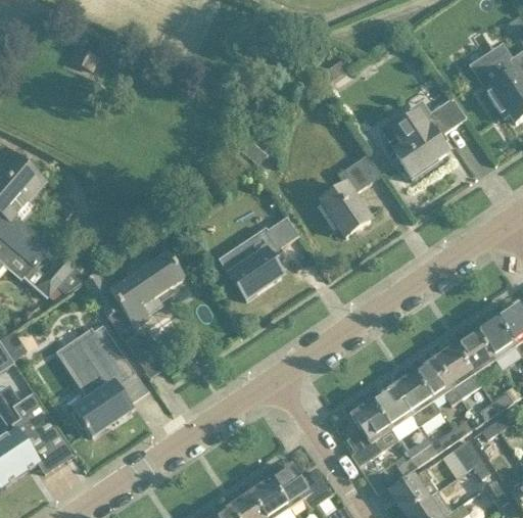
[(80,44),(73,58),(95,68),(102,54),(80,44)]
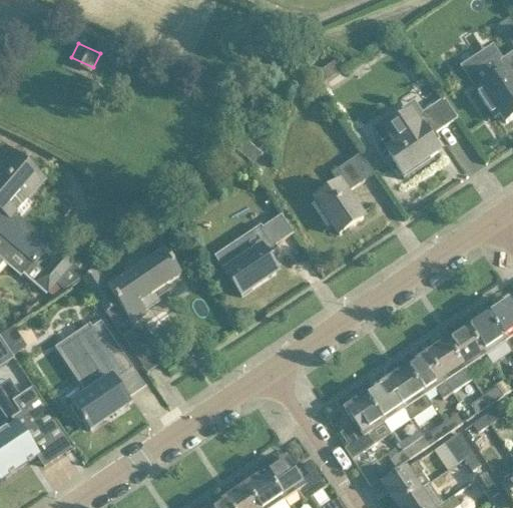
[(512,114),(512,78),(512,77),(512,48),(501,57),(497,51),(472,68),(482,84),(476,88),(494,115),(500,111),(506,120),(512,114)]
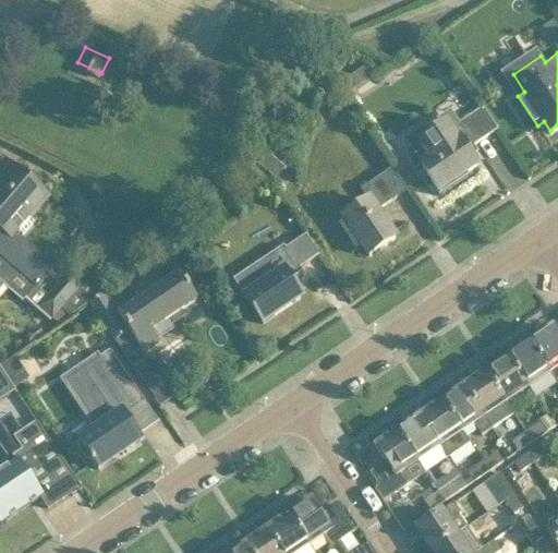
[(352,72),(343,77),(351,87),(359,82),(352,72)]
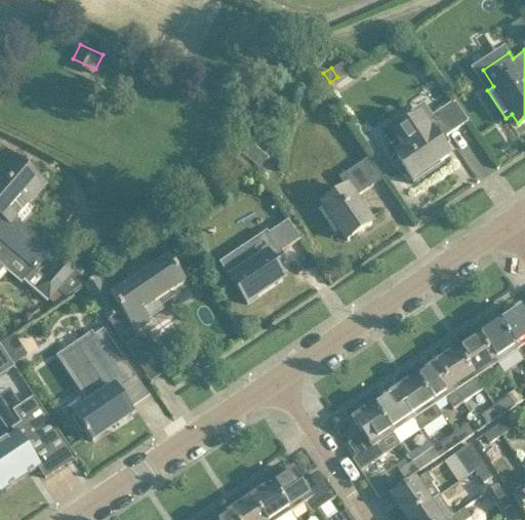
[(441,160),(439,158),(449,152),(440,137),(469,118),(455,97),(433,112),(425,118),(420,112),(396,128),(400,135),(390,143),(412,176),(413,175),(415,177),(412,180),(413,181),(444,160),(443,159),(441,160)]
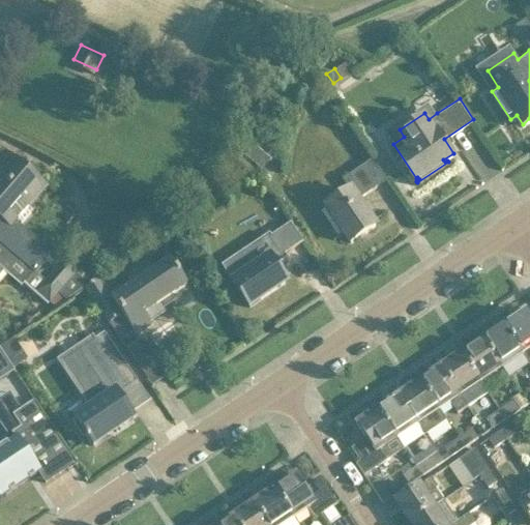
[(255,142),(246,152),(263,166),(272,156),(255,142)]
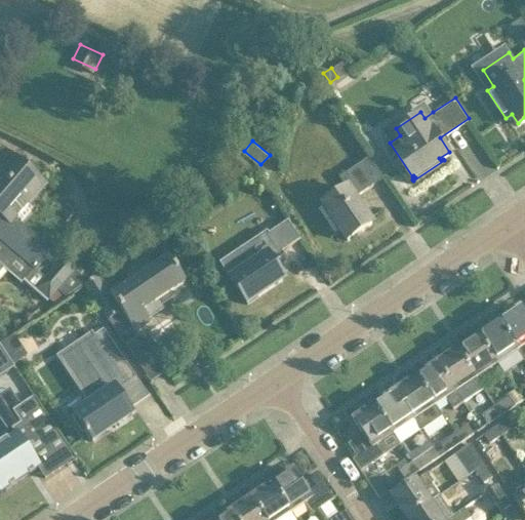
[(29,204),(31,202),(24,196),(41,176),(21,159),(5,146),(0,151),(0,211),(1,212),(0,212),(0,236),(34,266),(46,250),(13,223),(21,214),(24,216),(32,206),(29,204)]
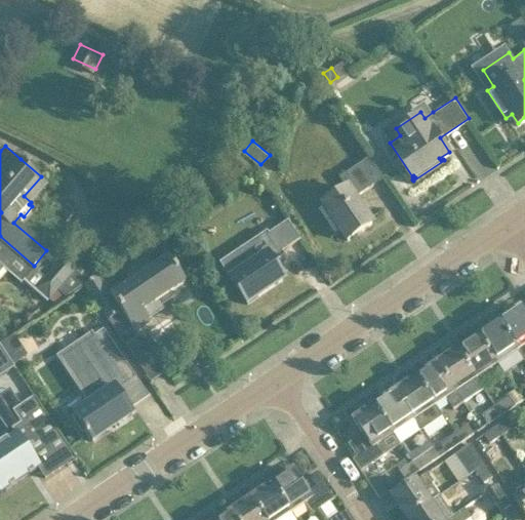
[(347,186),(323,201),(348,237),(372,221),(355,194),(384,174),(370,155),(348,169),(340,175),(347,186)]
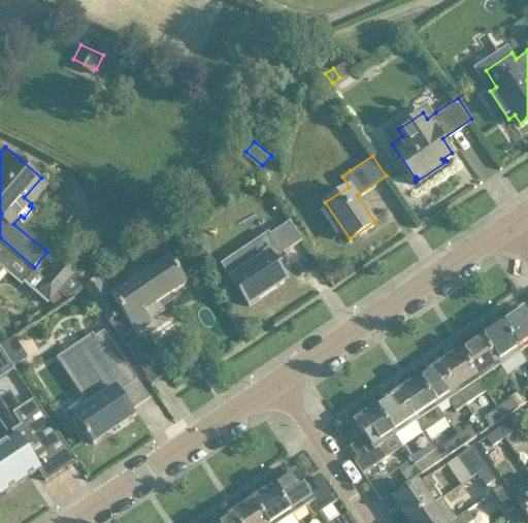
[(304,238),(293,221),(269,237),(282,254),(304,238)]
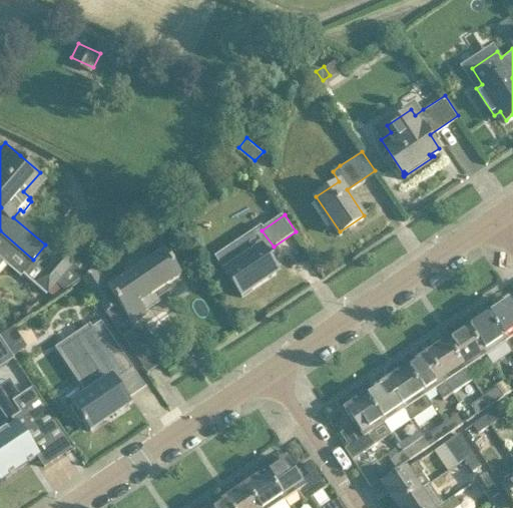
[(0,230),(0,264),(3,261),(20,275),(23,272),(34,281),(44,269),(33,260),(0,230)]
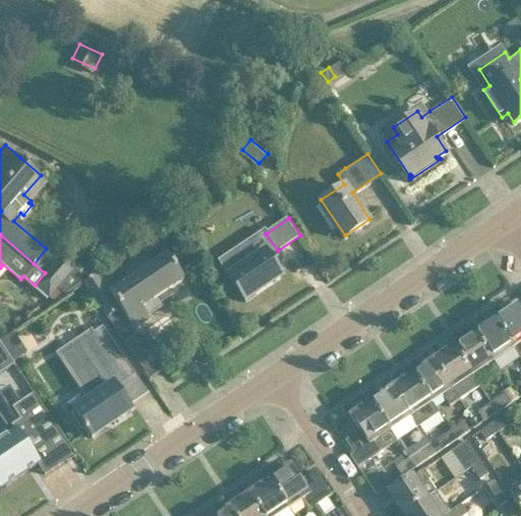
[(234,249),(220,260),(229,274),(234,281),(245,298),(281,274),(279,271),(278,271),(272,261),(274,260),(273,260),(266,249),(244,264),(234,249)]
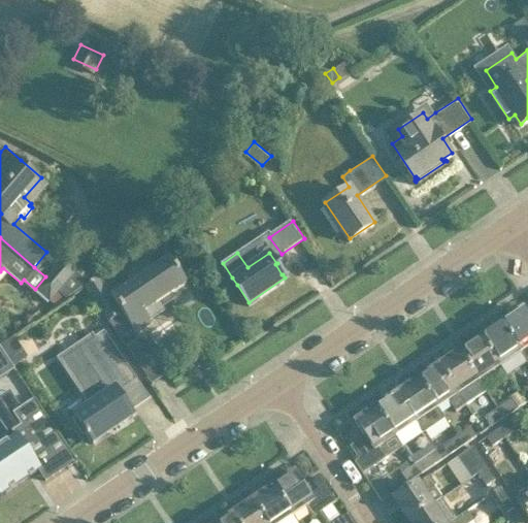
[(169,255),(147,269),(112,293),(99,273),(86,283),(98,301),(109,319),(121,311),(120,309),(122,308),(136,330),(152,320),(150,317),(164,307),(159,299),(165,295),(187,281),(169,255)]
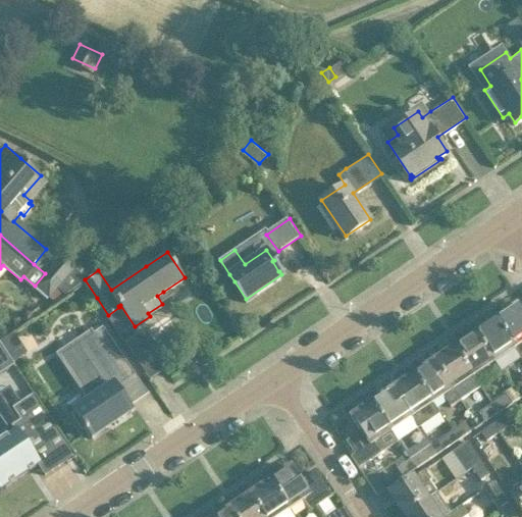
[(55,285),(57,287),(65,294),(85,279),(98,270),(80,255),(71,265),(55,285)]
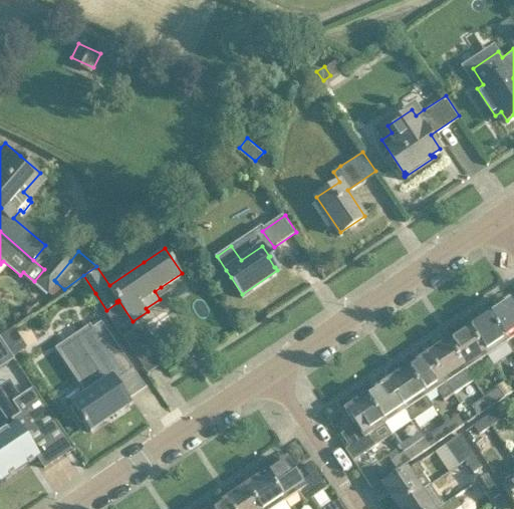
[(513,305),(509,298),(488,312),(507,341),(513,350),(513,305)]
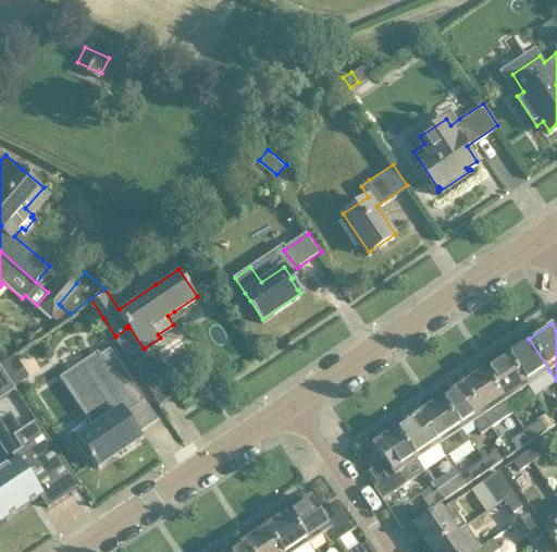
[(73,328),(52,338),(62,358),(83,348),(73,328)]
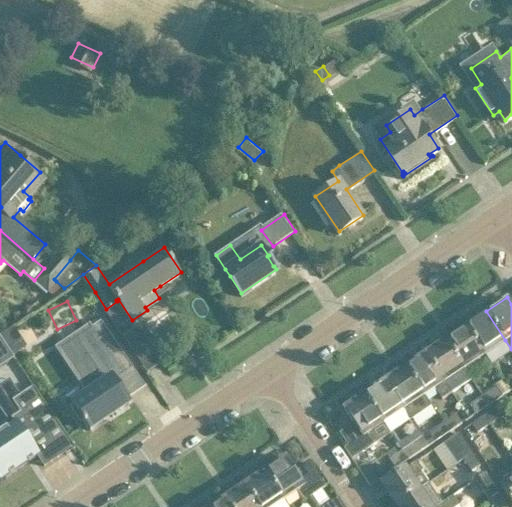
[(484,354),(505,340),(486,311),(464,325),(484,354)]
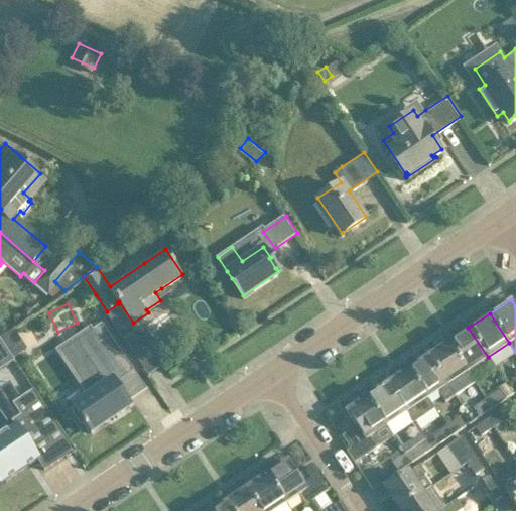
[(93,328),(63,348),(93,392),(88,395),(75,405),(85,420),(84,421),(86,425),(87,424),(91,430),(93,429),(92,428),(106,419),(129,403),(130,404),(131,403),(129,399),(115,379),(133,368),(124,355),(102,322),(93,328)]
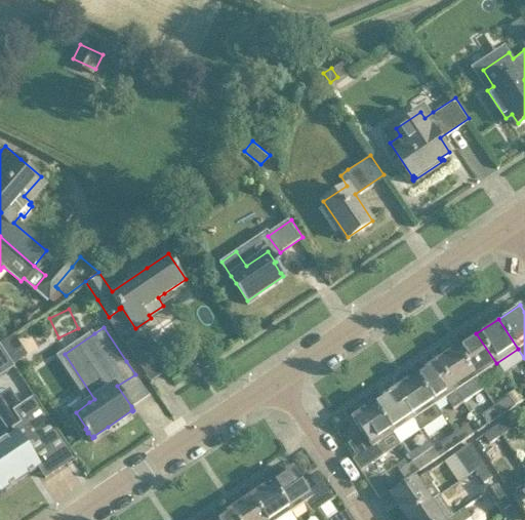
[(127,341),(149,373),(165,362),(143,330),(127,341)]
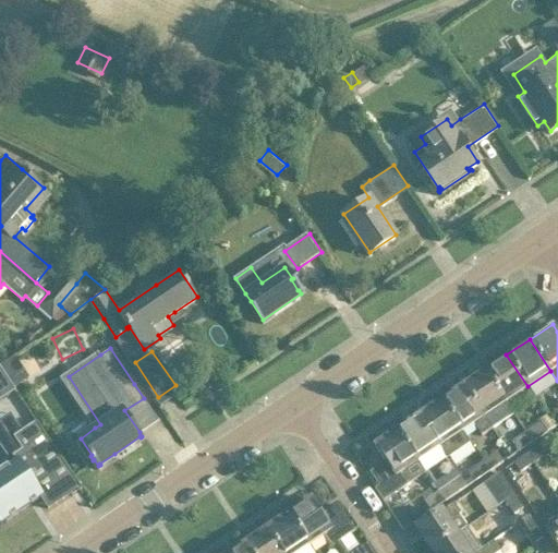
[(506,355),(484,369),(506,401),(528,386),(506,355)]
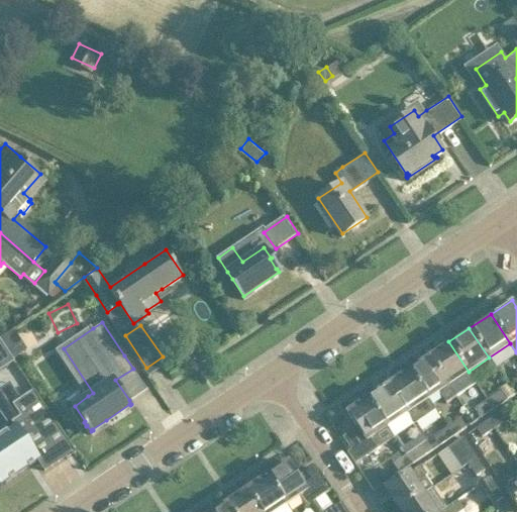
[(0,367),(14,359),(0,336),(0,367)]
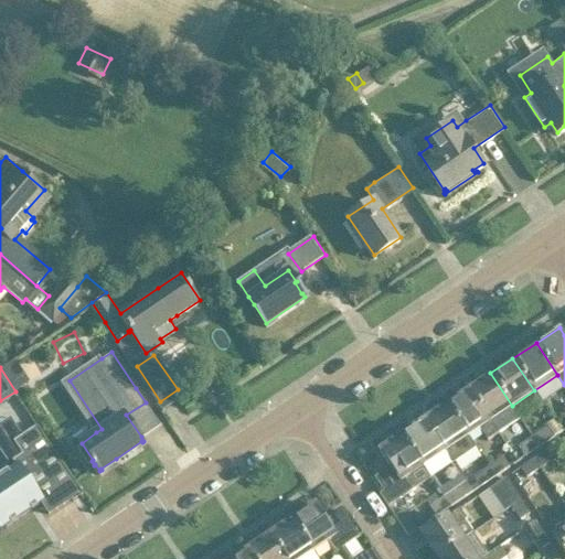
[(519,416),(512,406),(490,373),(468,388),(497,431),(519,416)]
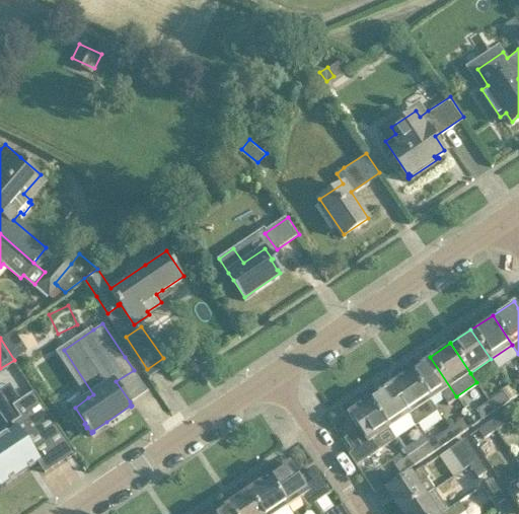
[(430,357),(410,370),(430,399),(440,393),(442,392),(448,401),(456,396),(430,357)]
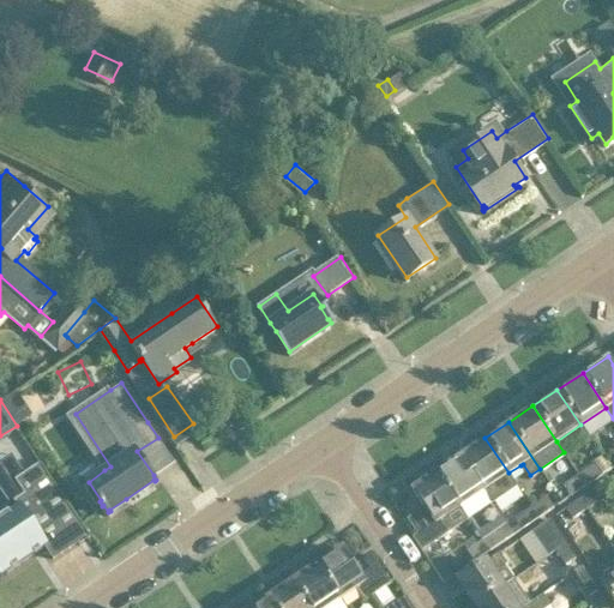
[(461,455),(485,489),(492,501),(517,485),(509,473),(485,438),(461,455)]
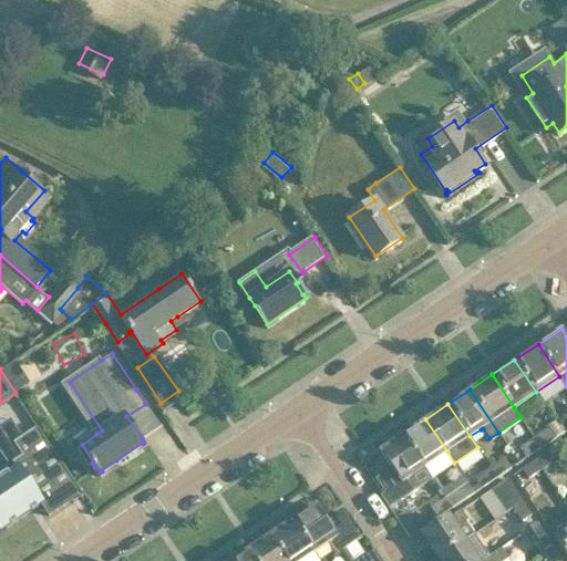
[(447,452),(425,419),(403,435),(424,467),(447,452)]
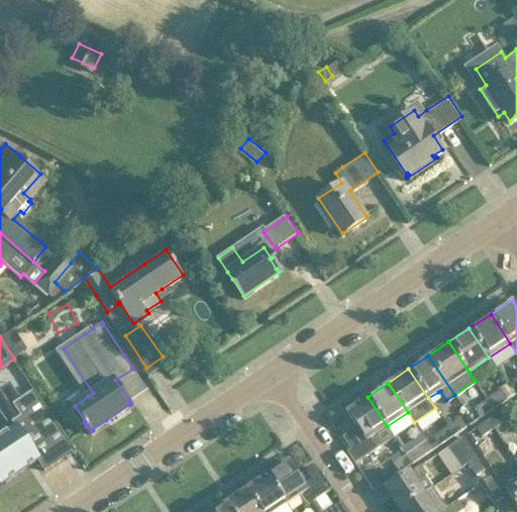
[(0,479),(1,482),(28,464),(38,456),(45,467),(66,453),(68,455),(76,449),(33,386),(10,402),(18,414),(13,417),(17,423),(0,434),(0,479)]
